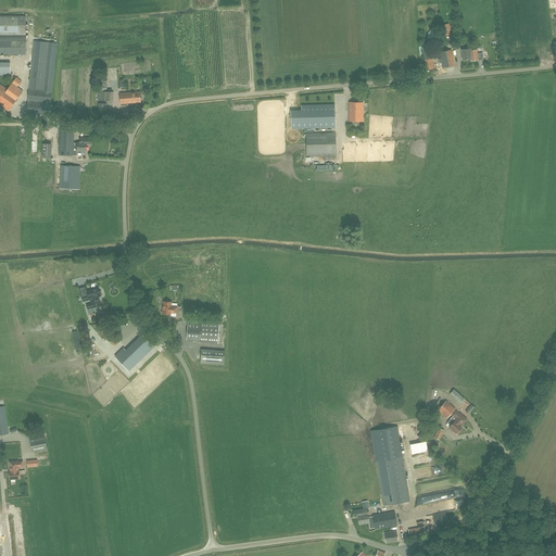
[(0,16),(0,54),(26,55),(26,17),(0,16)]
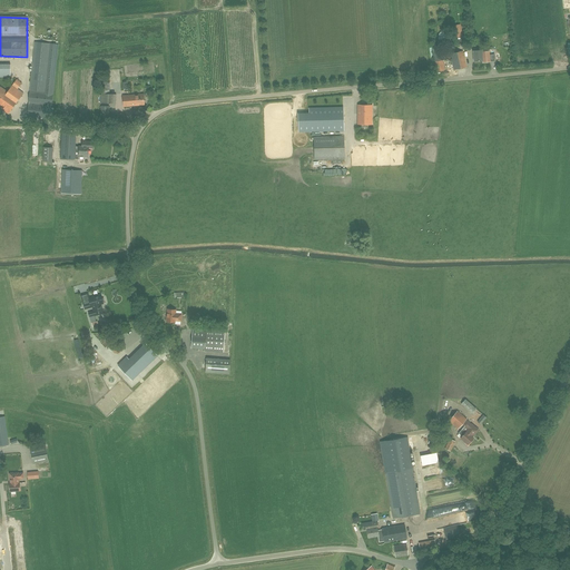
[(453,37),(455,46),(467,43),(464,37),(463,37),(460,25),(454,26),(457,36),(453,37)]
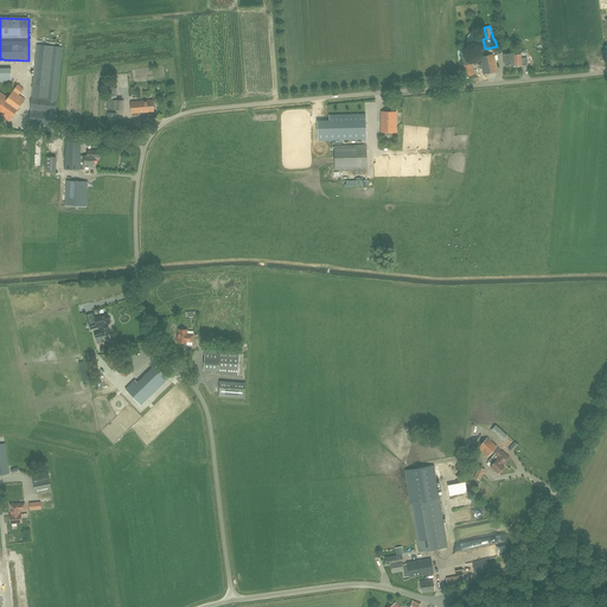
[(53,127),(62,48),(37,45),(30,125),(53,127)]
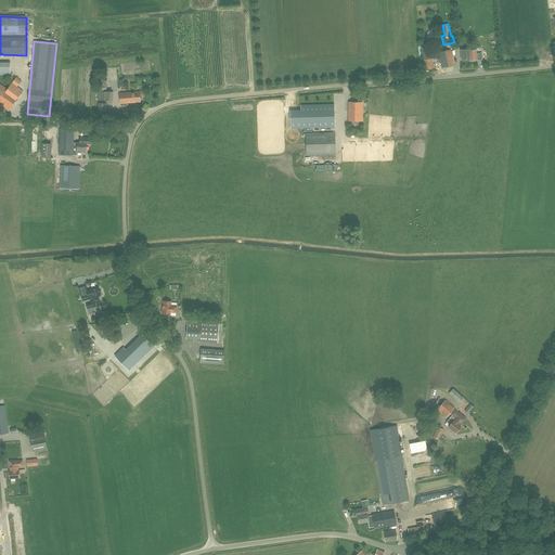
[(425,71),(433,68),(431,59),(430,60),(428,50),(429,50),(429,44),(421,47),(425,71)]
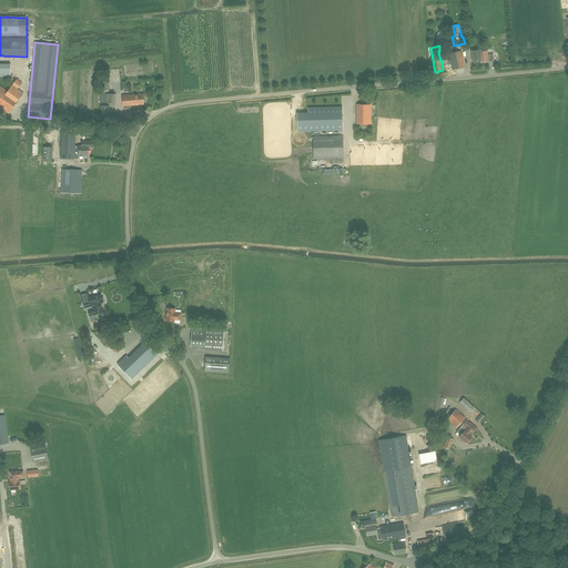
[(473,61),(480,61),(482,62),(488,61),(487,51),(484,52),(484,50),(480,50),(472,51),(473,61)]
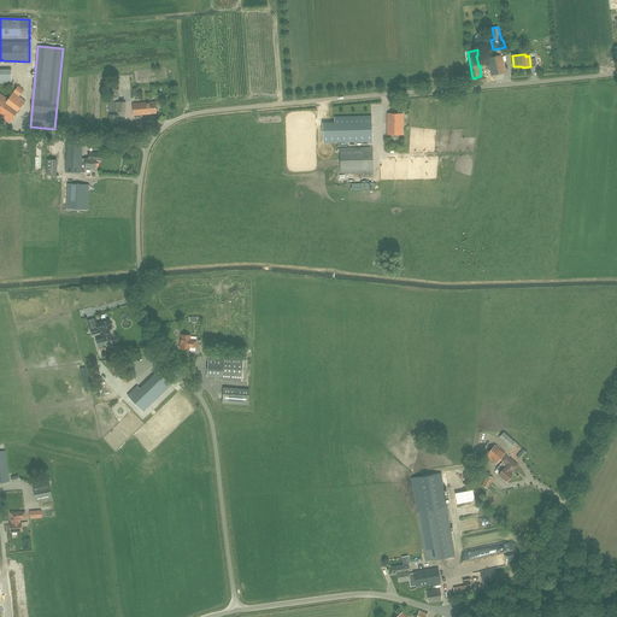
[(492,76),(506,72),(501,56),(488,58),(492,76)]
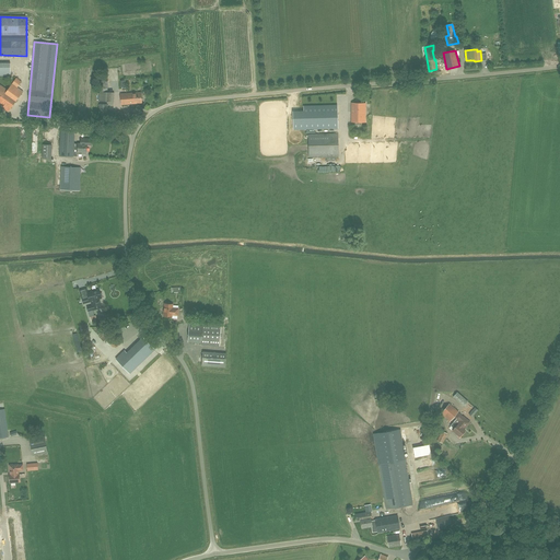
[(0,76),(11,77),(11,69),(2,69),(2,65),(0,65),(0,76)]
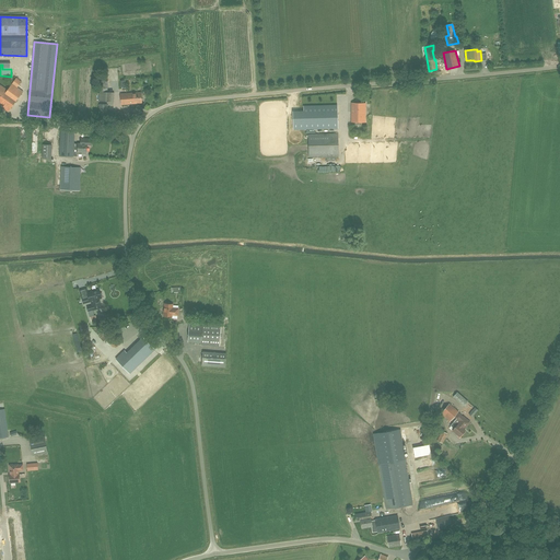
[(0,105),(9,112),(23,92),(18,88),(22,82),(16,78),(8,91),(1,85),(0,85),(0,105)]
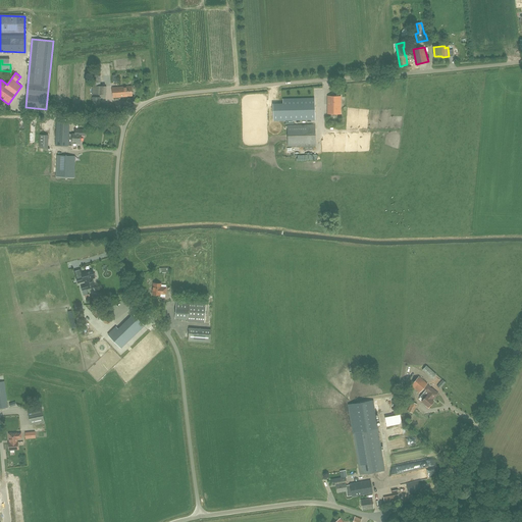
[(93,75),(92,94),(106,95),(106,87),(100,87),(101,75),(93,75)]
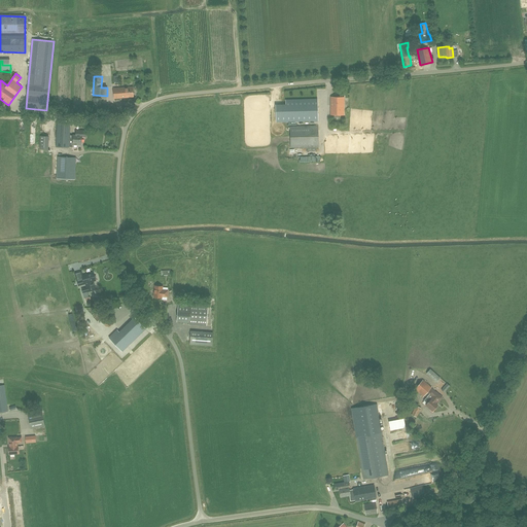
[(127,98),(126,89),(126,88),(113,89),(114,99),(127,98)]
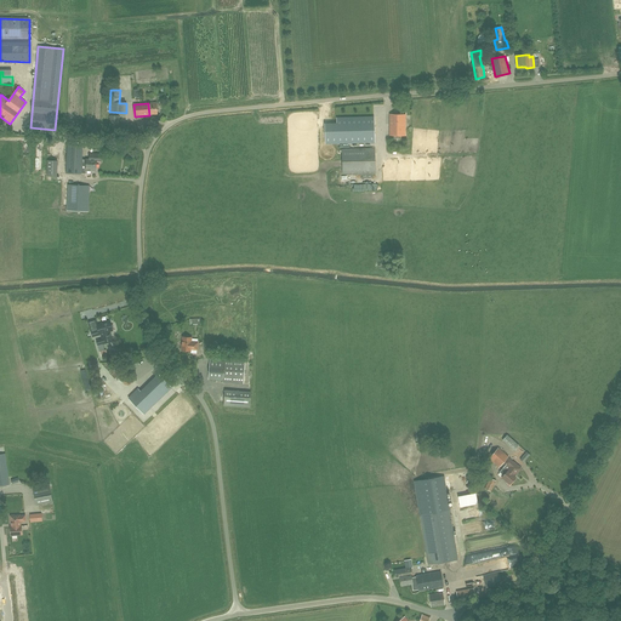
[(397,125),(405,125),(405,114),(389,114),(389,126),(397,126),(397,125)]
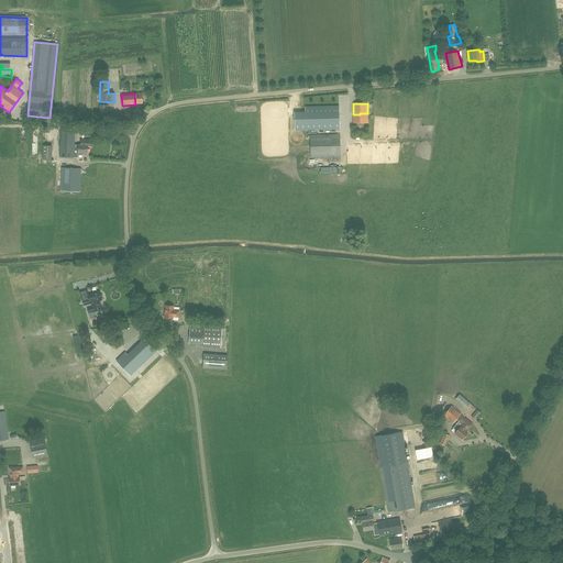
[(99,123),(113,123),(113,125),(124,125),(123,112),(112,113),(107,113),(107,106),(100,105),(99,121),(99,123)]
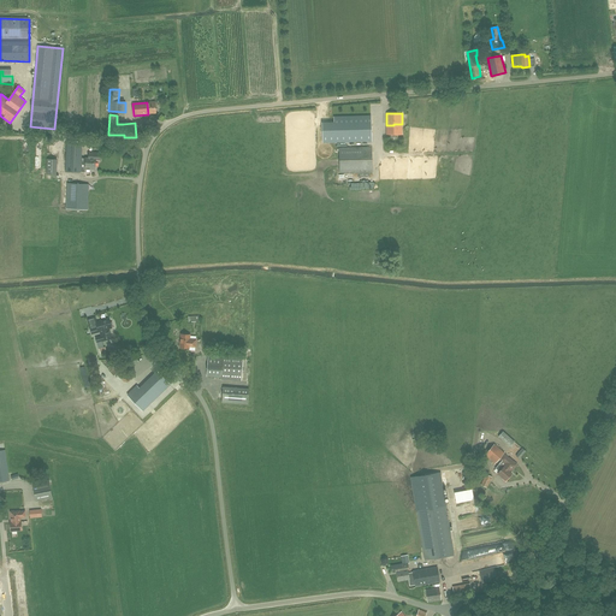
[(335,126),(323,126),(323,143),(372,141),(372,134),(372,125),(371,125),(371,117),(335,118),(335,126)]
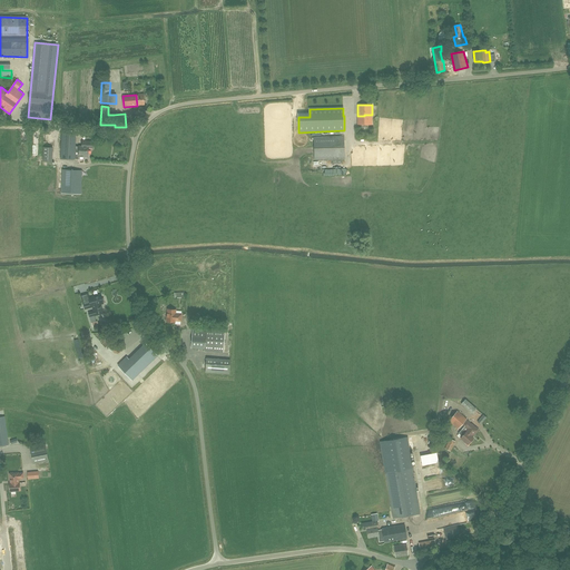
[(364,116),(357,116),(357,125),(372,125),(372,115),(364,115),(364,116)]
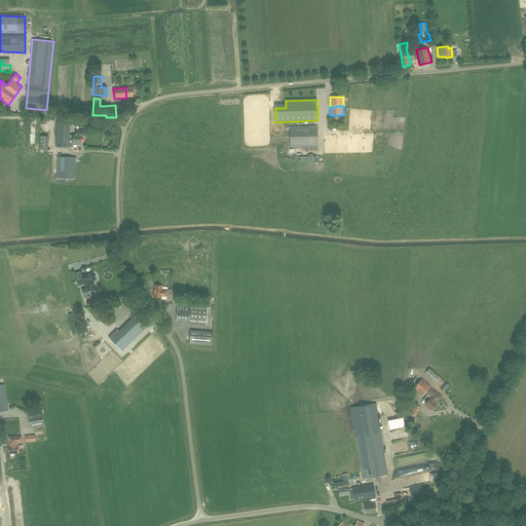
[(82,136),(76,136),(73,136),(69,136),(70,124),(58,123),(57,147),(69,148),(69,140),(73,140),(73,143),(77,143),(77,145),(81,145),(81,143),(82,143),(82,137),(82,136)]
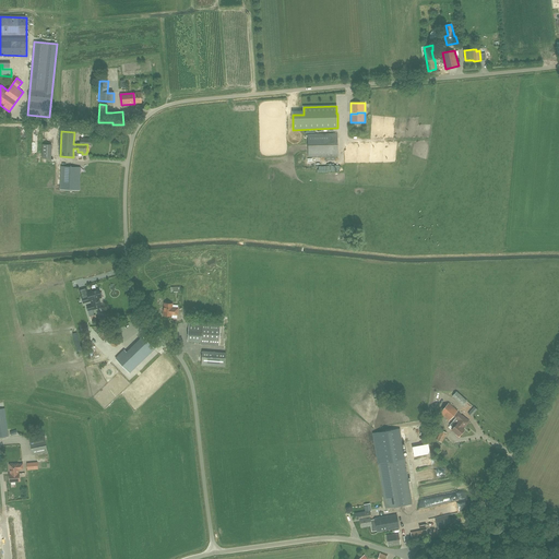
[(309,157),(337,156),(337,134),(308,134),(309,157)]
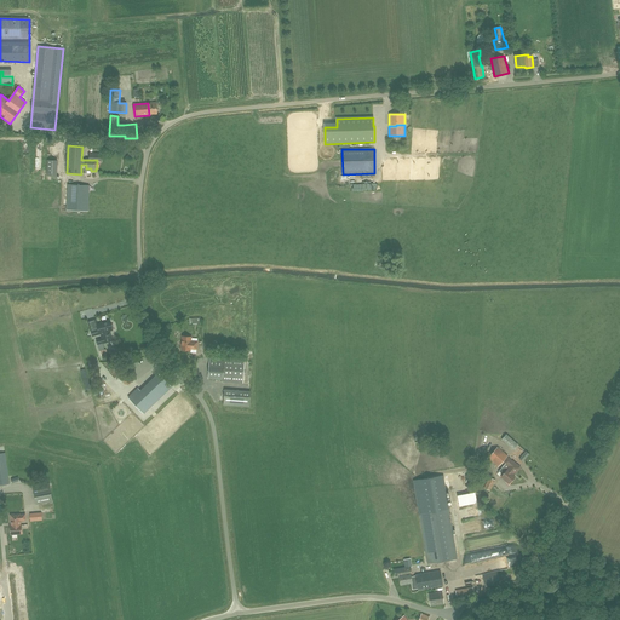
[(89,212),(90,185),(68,185),(67,211),(89,212)]
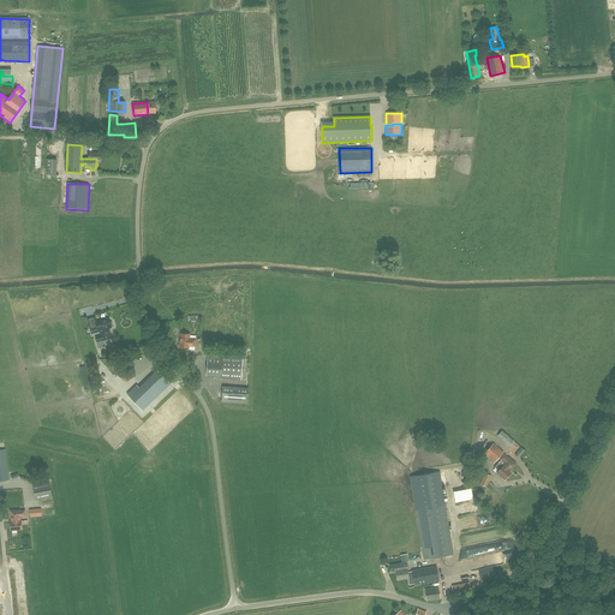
[(90,329),(91,333),(100,330),(101,336),(96,338),(97,341),(102,340),(108,339),(112,338),(111,334),(111,333),(108,328),(112,328),(111,326),(112,326),(112,322),(111,322),(109,322),(108,318),(100,321),(97,321),(97,322),(96,322),(97,327),(90,329)]
